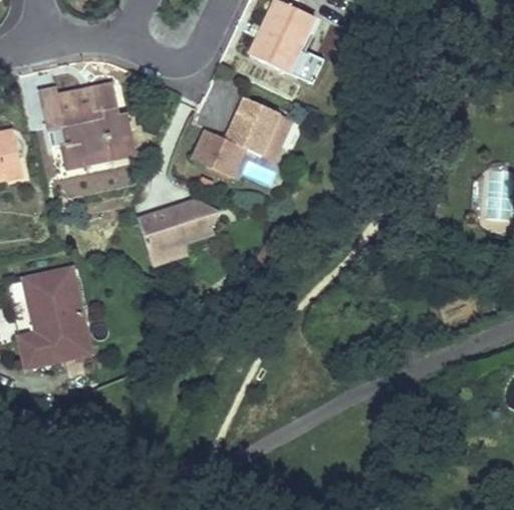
[(319,19),(279,0),(272,0),(247,52),(293,74),(305,49),(319,19)]
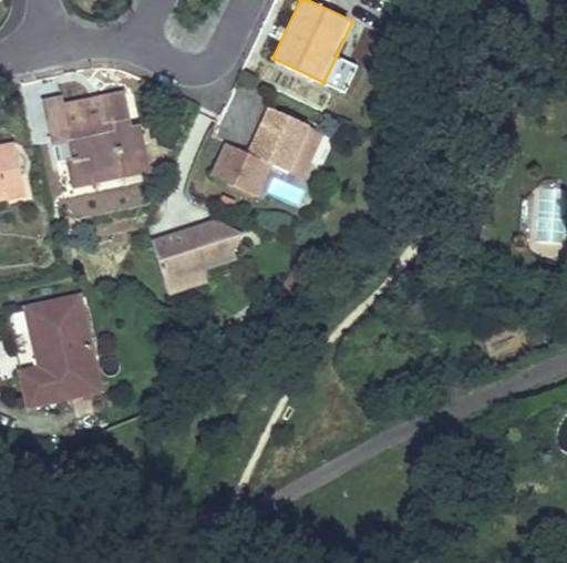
[(337,54),(323,82),(334,89),(348,60),(337,54)]
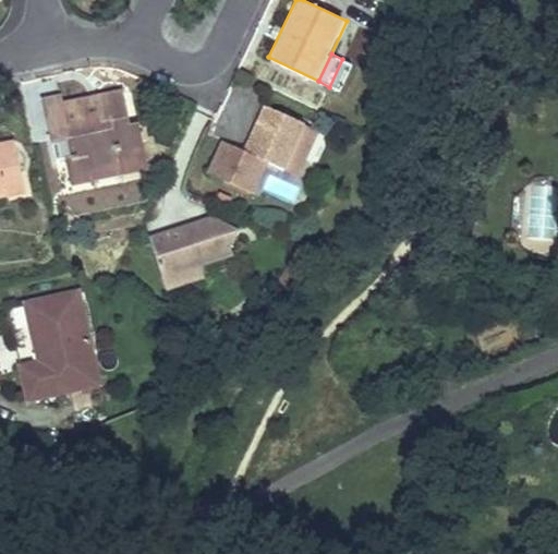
[(61,101),(44,105),(55,157),(67,155),(88,151),(94,176),(120,170),(146,165),(136,121),(128,122),(121,89),(95,95),(96,100),(69,106),(61,101)]
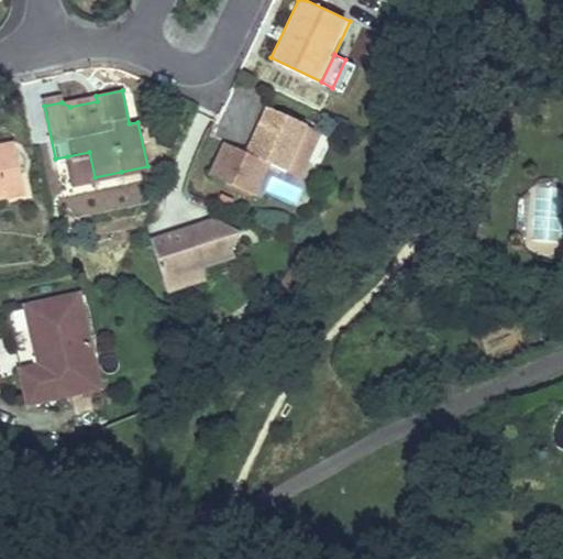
[(59,91),(42,95),(44,106),(62,102),(59,91)]
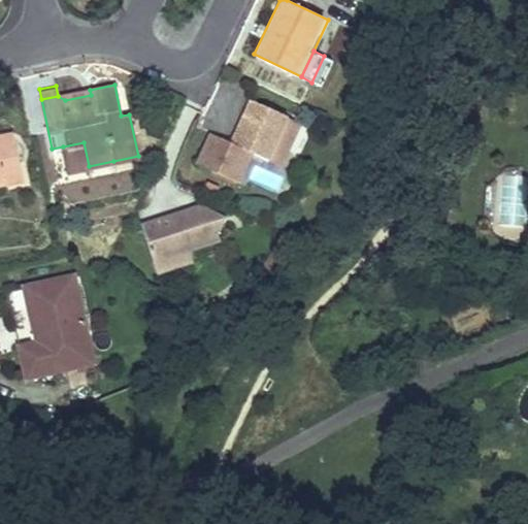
[(90,90),(58,96),(65,100),(91,95),(90,90)]
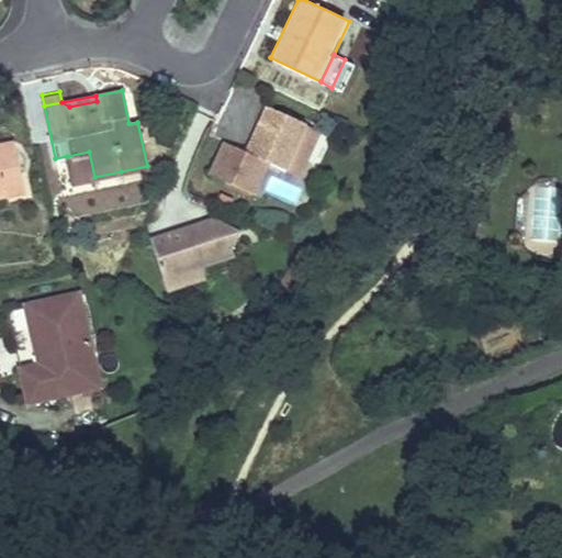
[(266,160),(282,168),(304,122),(265,104),(244,149),(224,141),(210,170),(251,190),(266,160)]
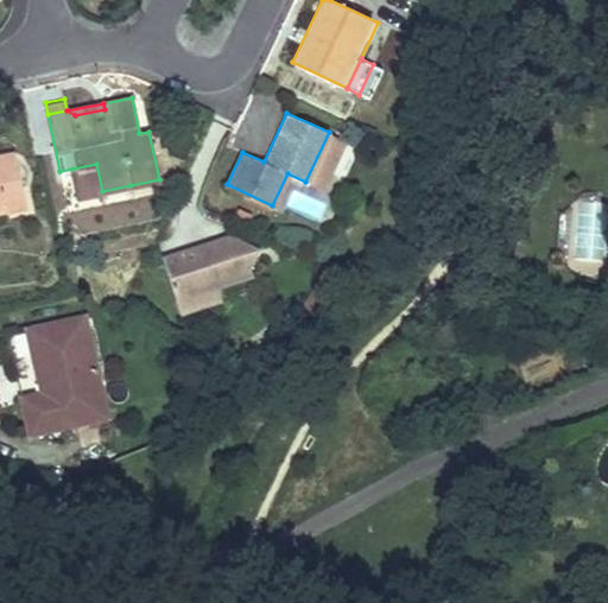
[(341,138),(329,132),(305,182),(317,186),(341,138)]
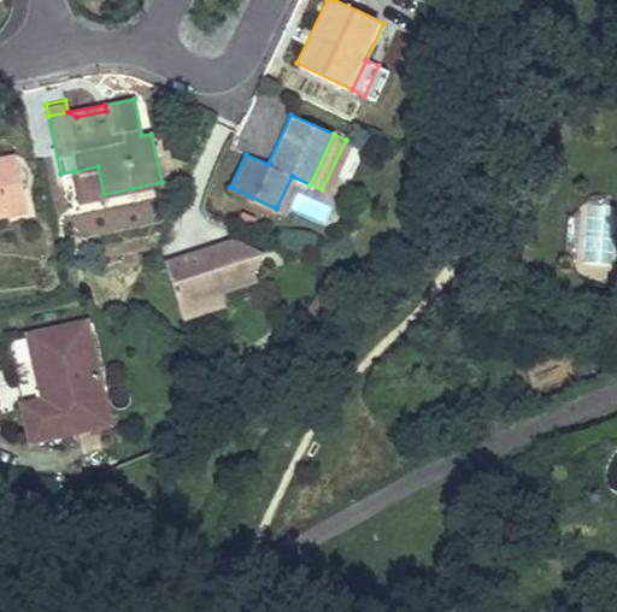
[(0,212),(6,211),(1,189),(18,184),(12,156),(0,158),(0,212)]
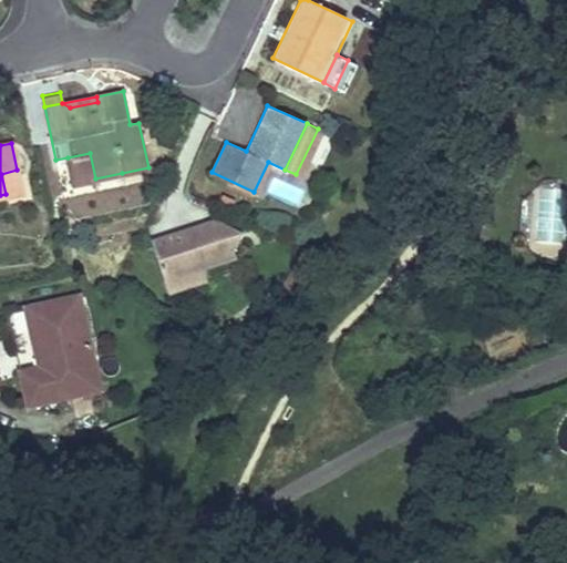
[(90,153),(68,157),(73,183),(95,178),(90,153)]
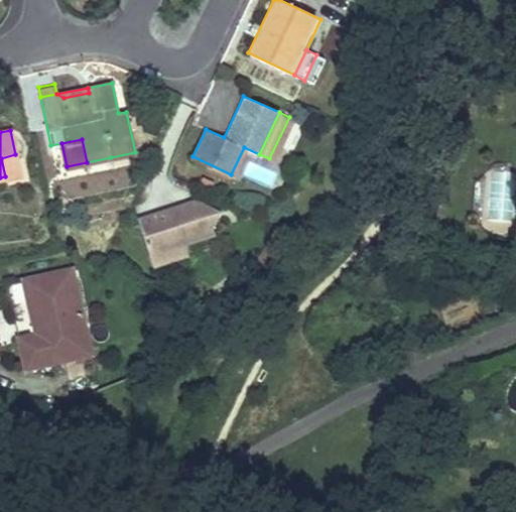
[(19,173),(15,154),(1,158),(5,176),(19,173)]
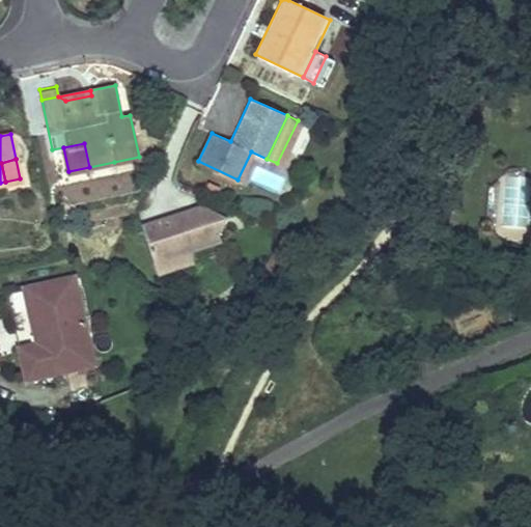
[(227,217),(199,201),(141,221),(154,259),(172,253),(183,234),(202,244),(197,228),(208,225),(220,230),(227,217)]
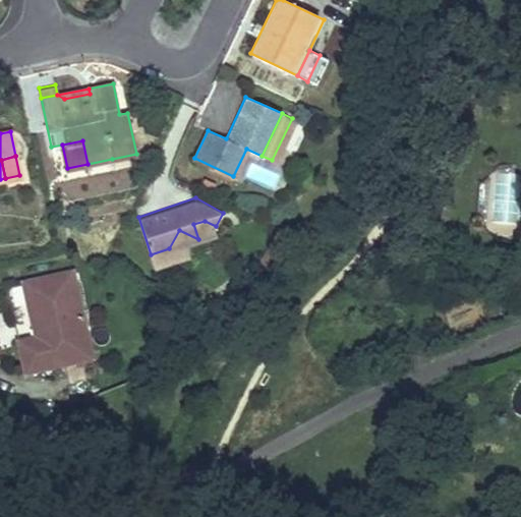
[(216,226),(205,221),(193,224),(198,239),(218,233),(216,226)]
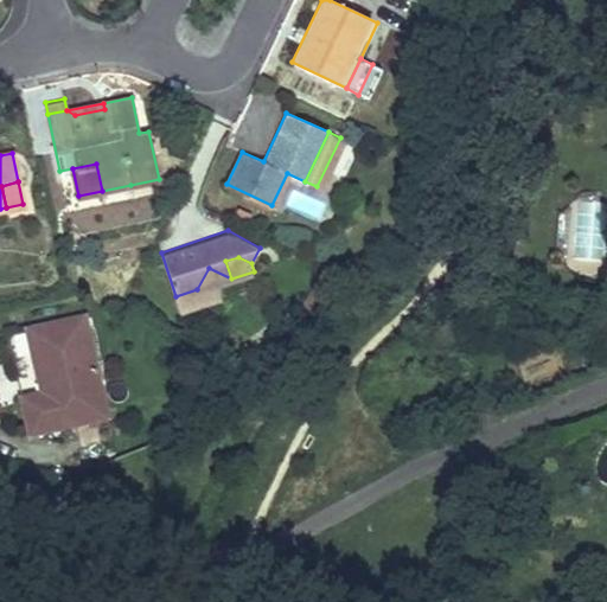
[(231,279),(209,268),(197,289),(230,279),(231,279)]
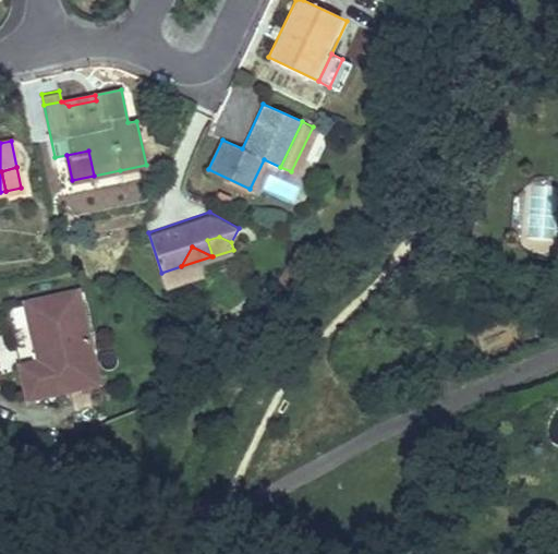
[(302,282),(288,275),(286,279),(300,287),(302,282)]
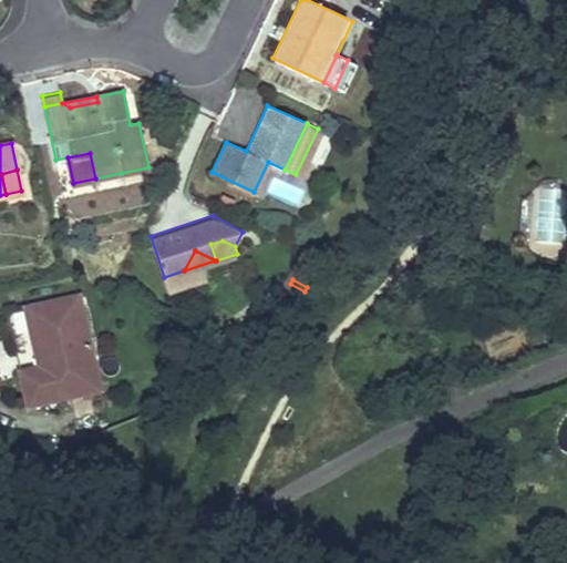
[(79,293),(26,305),(39,365),(20,369),(28,405),(90,390),(80,345),(90,343),(79,293)]
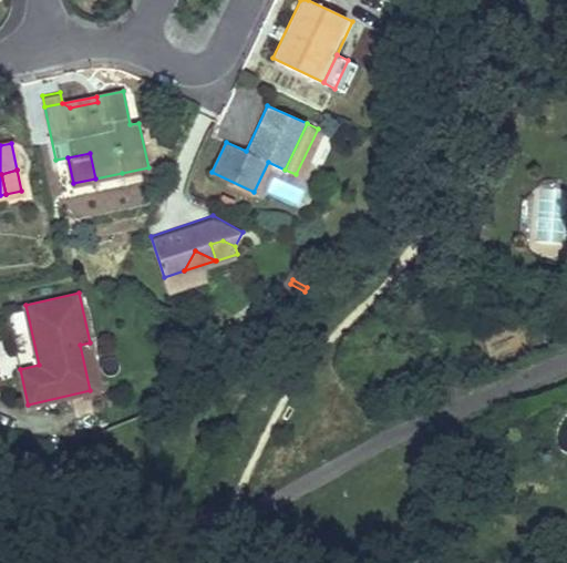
[(101,388),(90,343),(80,345),(90,390),(101,388)]
